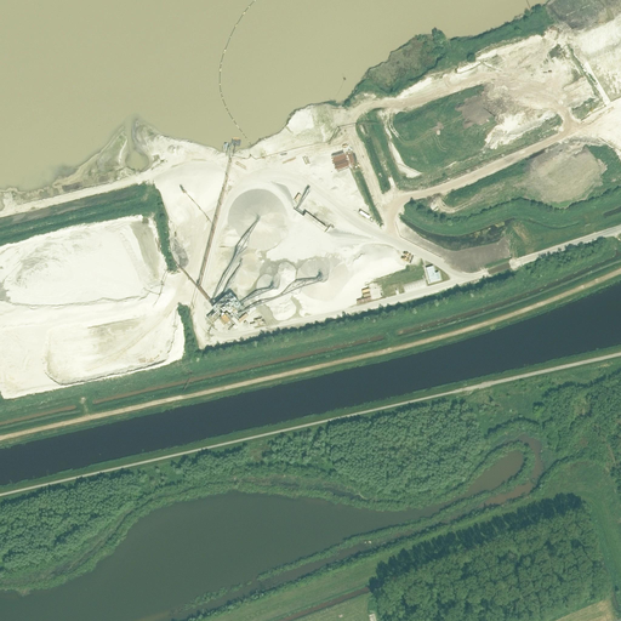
[(437,280),(433,267),(426,269),(429,283),(437,280)]
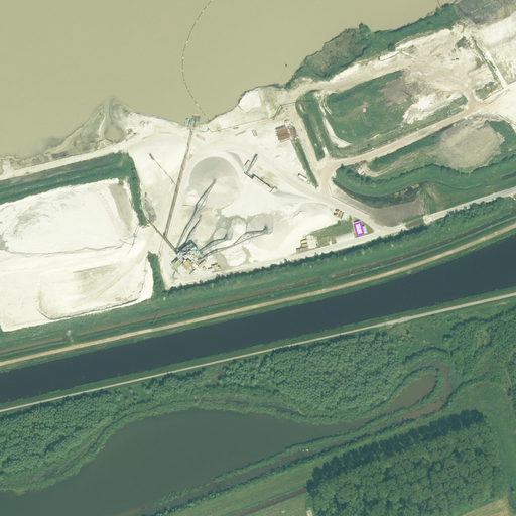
[(222,224),(215,229),(218,232),(224,227),(222,224)]
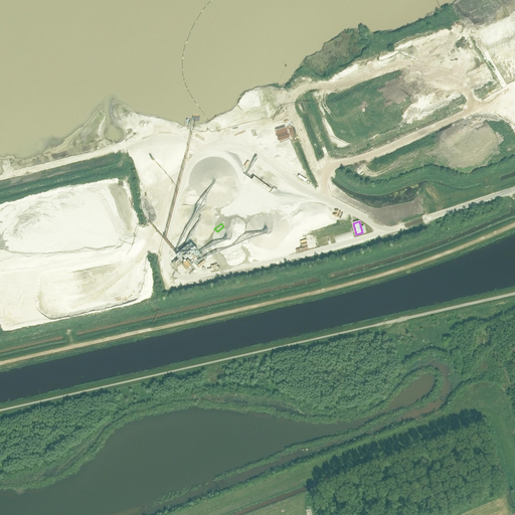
[(301,239),(303,246),(297,247),(297,251),(309,249),(307,238),(301,239)]
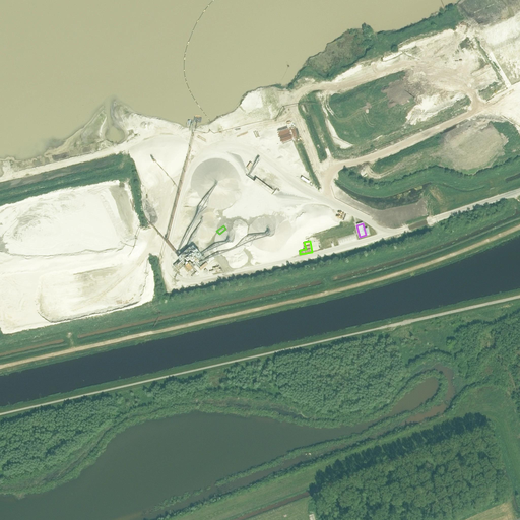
[(209,262),(215,257),(212,254),(206,259),(209,262)]
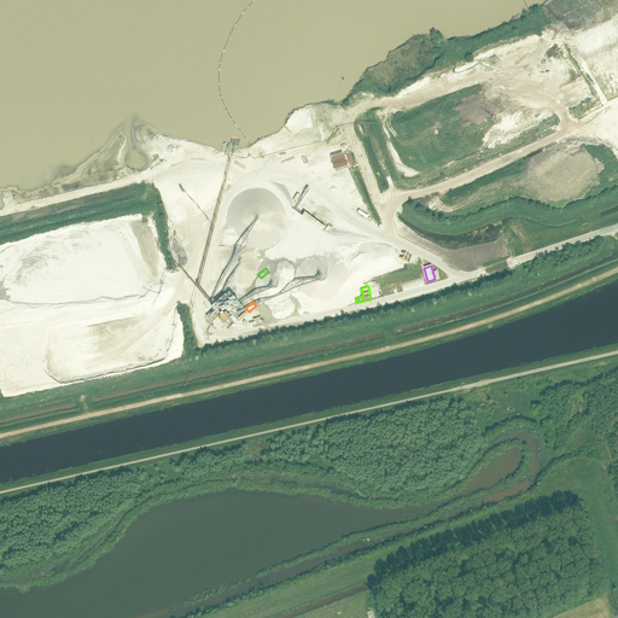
[(237,316),(240,320),(248,314),(244,310),(237,316)]
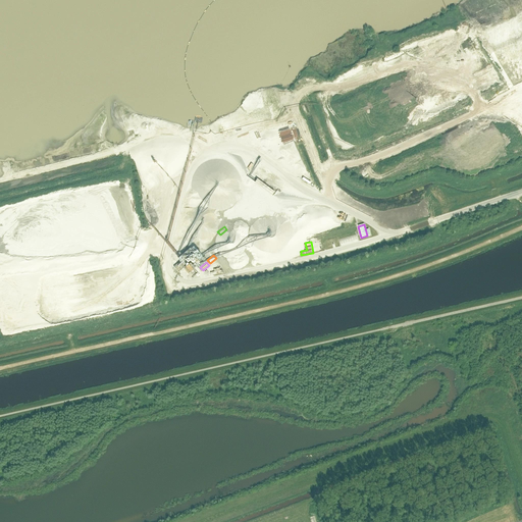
[(183,277),(187,275),(186,273),(188,272),(185,267),(178,269),(183,277)]
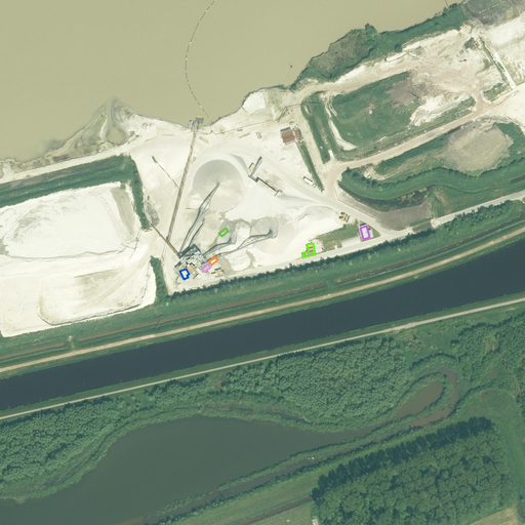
[(207,279),(212,275),(208,270),(203,274),(207,279)]
